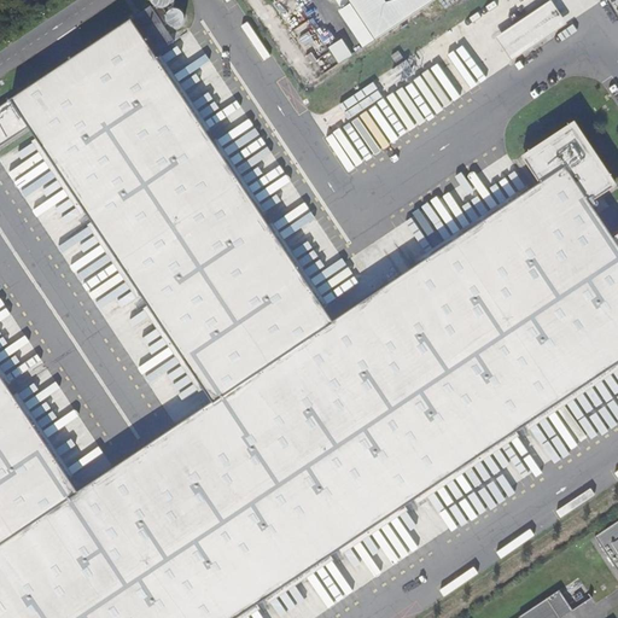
[(185,19),(185,18),(185,17),(185,16),(184,15),(184,13),(182,12),(181,11),(180,10),(179,10),(178,9),(176,9),(175,9),(174,9),(173,9),(172,9),(170,10),(169,10),(169,11),(168,12),(167,13),(164,9),(165,7),(168,7),(169,6),(170,5),(172,4),(172,3),(173,1),(173,0),(150,0),(151,1),(152,3),(152,4),(153,5),(155,6),(152,7),(151,6),(0,106),(0,145),(28,127),(213,402),(79,491),(0,373),(0,617),(237,617),(617,363),(617,234),(613,238),(590,203),(614,187),(573,127),(523,159),(540,185),(334,321),(156,56),(175,42),(164,27),(168,24),(169,25),(170,25),(172,27),(173,27),(174,28),(175,28),(176,28),(178,27),(179,27),(180,27),(181,25),(182,24),(184,23),(184,22),(184,21),(185,19)]
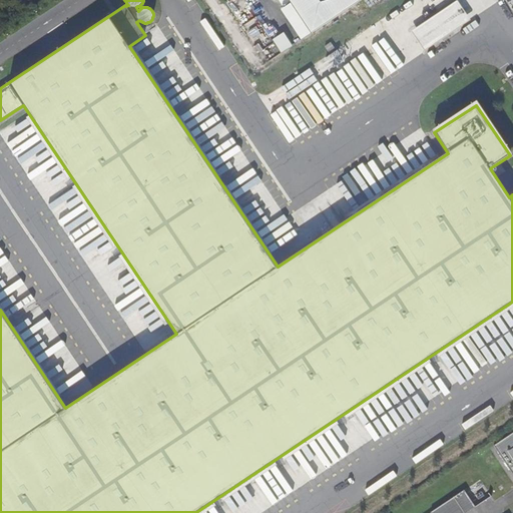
[(326,0),(321,2),(319,0),(291,0),(313,33),(324,26),(361,0),(326,0)]
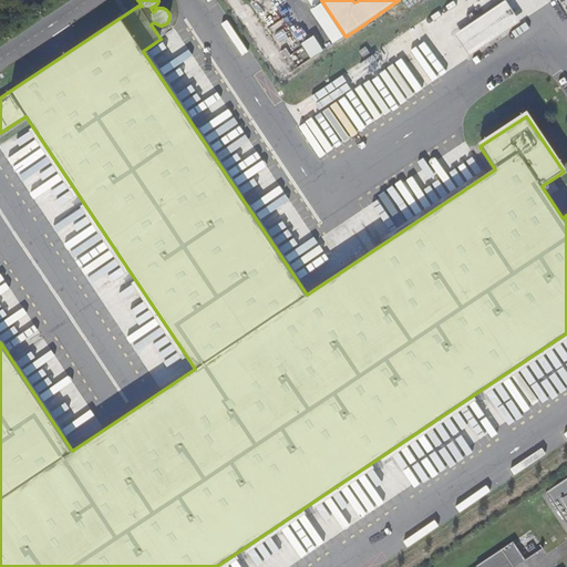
[(470,57),(521,22),(505,1),(455,34),(470,57)]
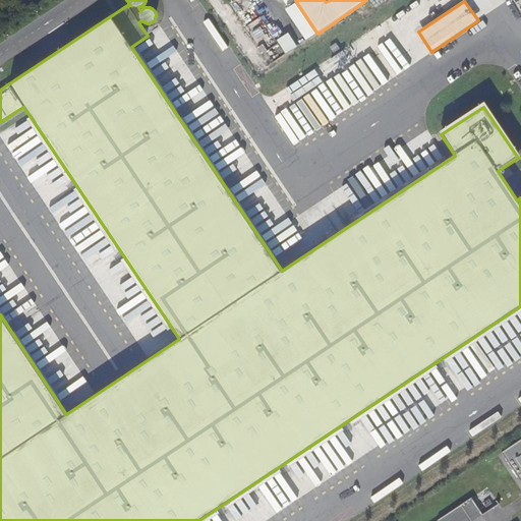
[(276,205),(176,44),(161,53),(158,47),(169,41),(163,32),(135,48),(176,113),(204,96),(208,103),(183,118),(223,183),(246,168),(251,176),(230,189),(250,221),(276,205)]
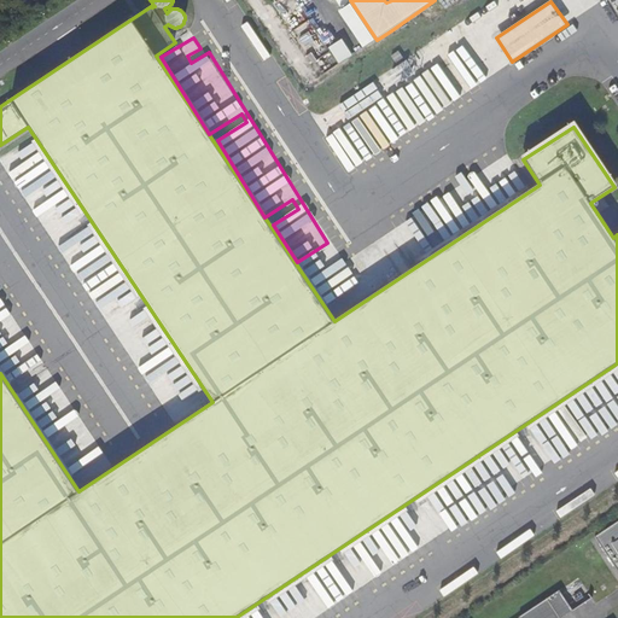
[(338,66),(351,58),(340,42),(327,51),(338,66)]
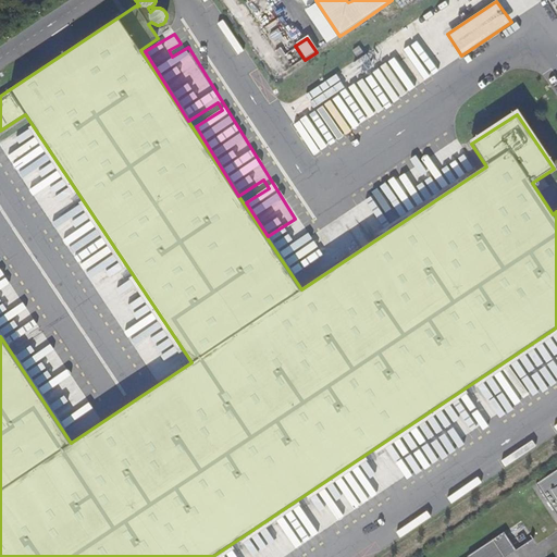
[(347,90),(325,101),(333,115),(332,116),(336,124),(331,130),(320,110),(306,118),(318,127),(316,130),(322,136),(327,133),(332,140),(337,134),(339,136),(401,104),(393,87),(404,82),(406,84),(418,71),(421,69),(426,63),(418,56),(412,59),(409,56),(354,84),(347,90)]
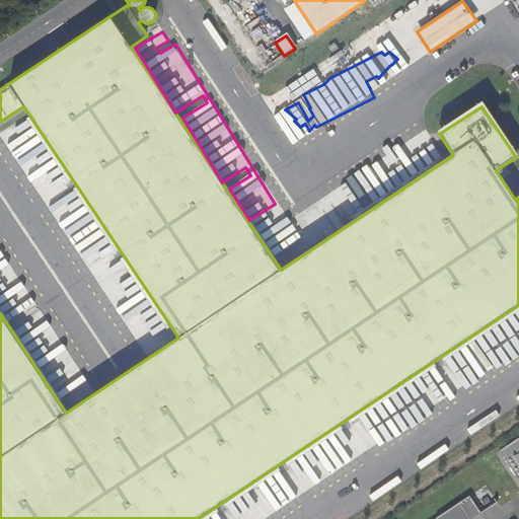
[(518,478),(518,437),(500,449),(518,478)]
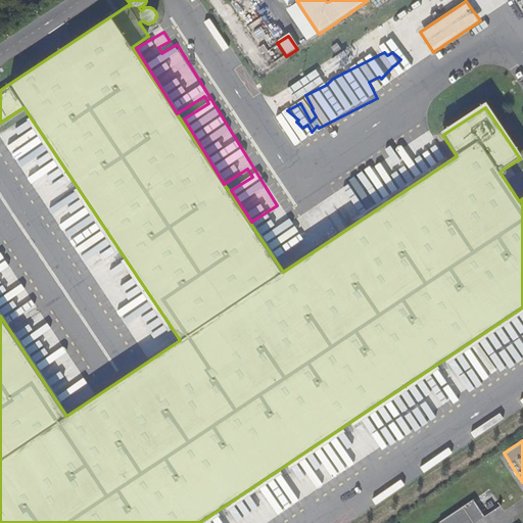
[(440,520),(441,522),(473,522),(484,516),(473,498),(440,520)]
